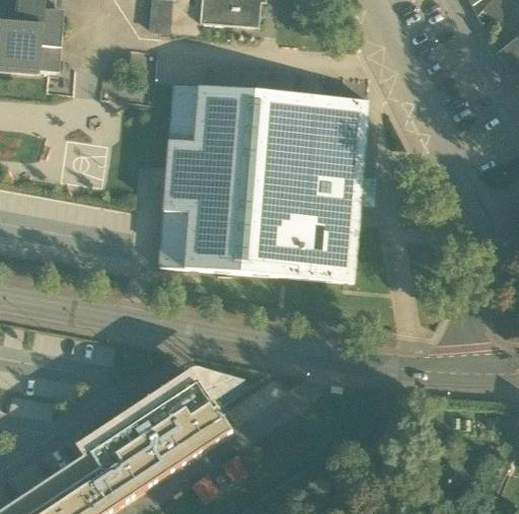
[(0,0),(0,69),(36,72),(36,70),(39,46),(50,47),(53,11),(54,0),(0,0)]
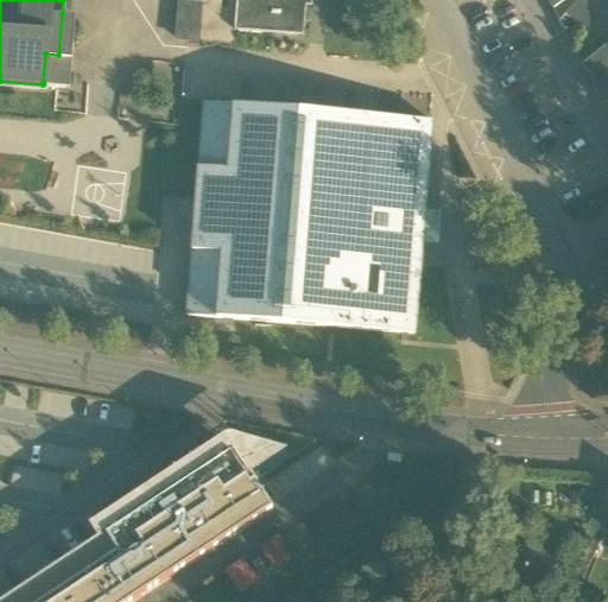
[(181,0),(177,35),(233,39),(234,26),(235,0),(181,0)]
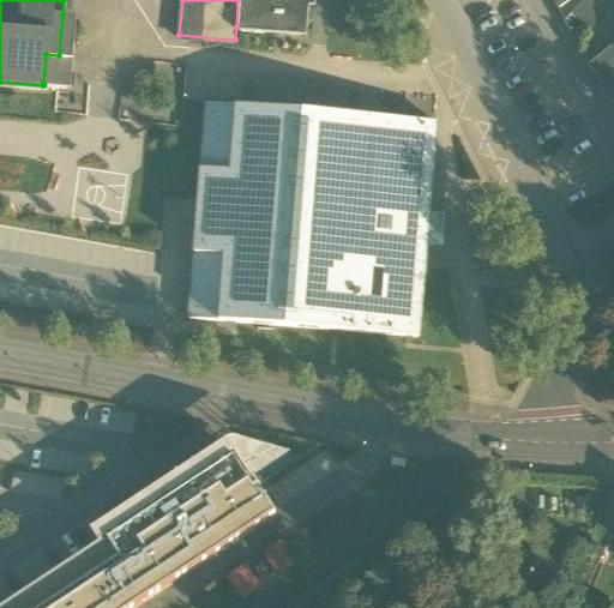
[(238,0),(236,26),(306,31),(308,0),(238,0)]
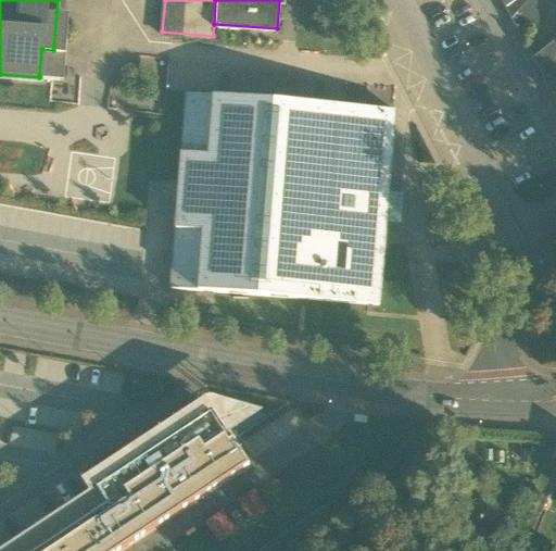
[(523,0),(518,7),(536,23),(552,0),(523,0)]
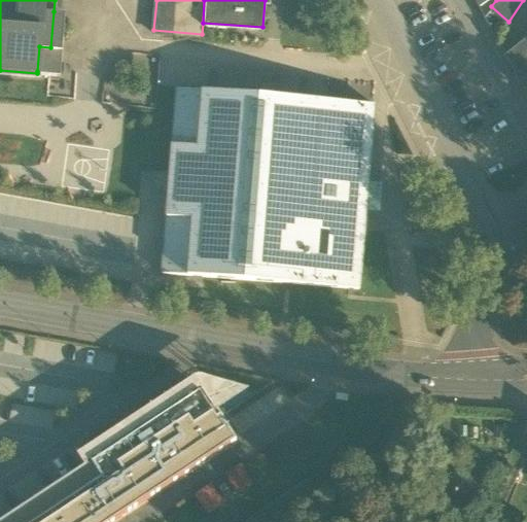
[(64,12),(54,11),(50,47),(39,46),(37,71),(60,73),(64,12)]
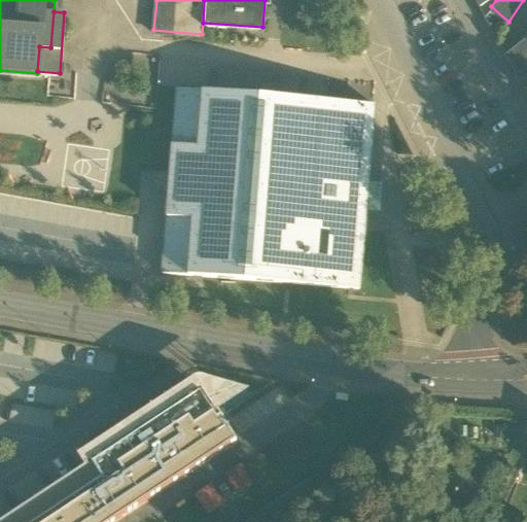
[(526,32),(502,50),(516,68),(526,59),(526,32)]
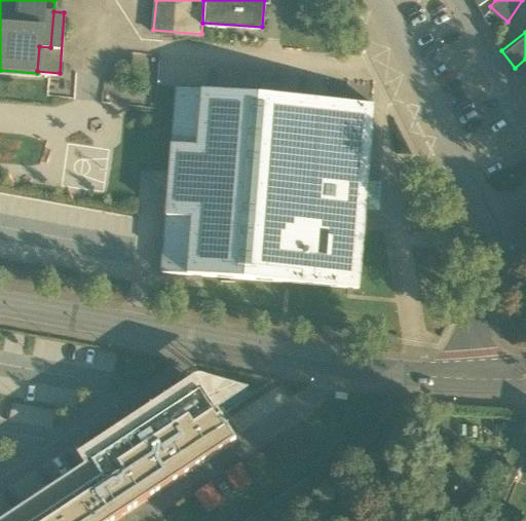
[(525,59),(515,68),(512,70),(525,88),(525,87),(525,59)]
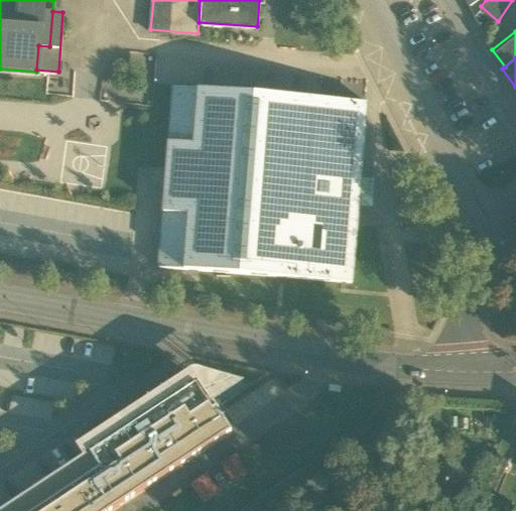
[(192,140),(198,86),(172,84),(168,138),(192,140)]
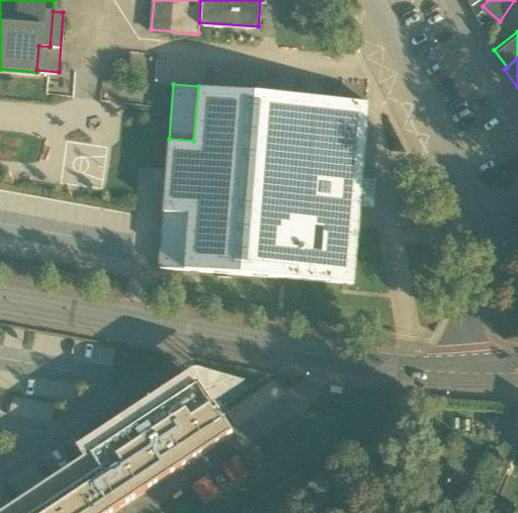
[(193,141),(169,139),(163,209),(188,211),(184,267),(352,280),(358,203),(360,175),(366,98),(198,86),(193,141)]
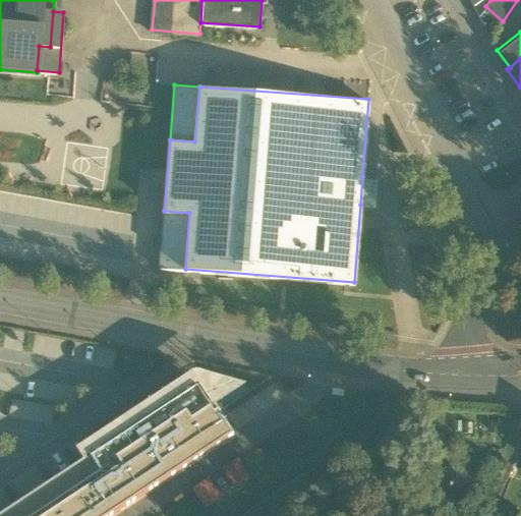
[(377,177),(362,176),(360,205),(374,207),(377,177)]
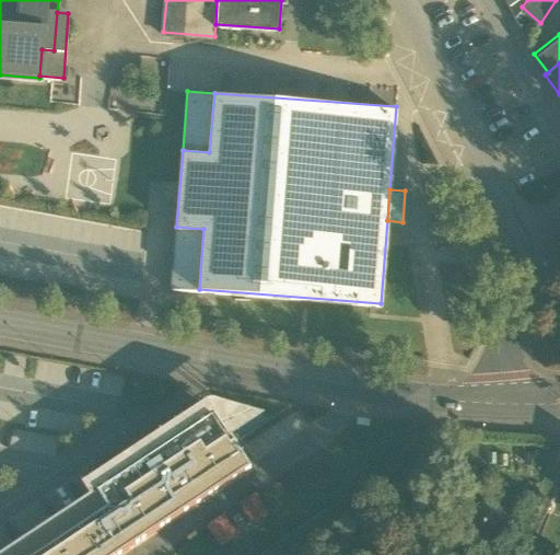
[(203,229),(176,227),(172,287),(199,289),(203,229)]
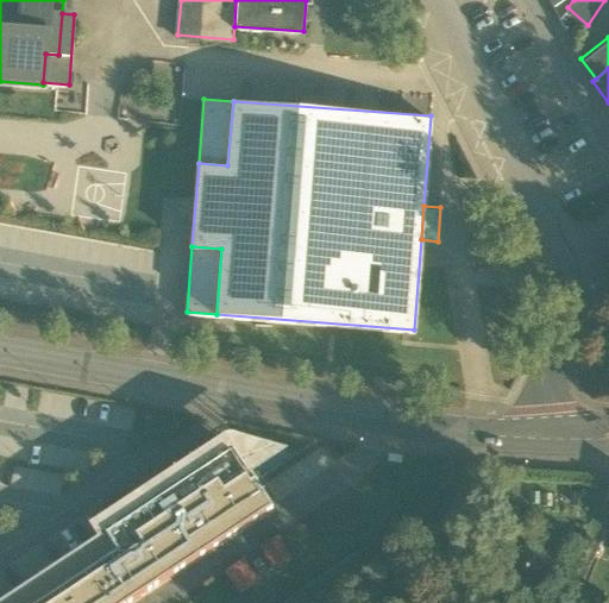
[(87,521),(96,534),(100,532),(232,445),(249,471),(286,447),(284,446),(232,431),(228,431),(225,431),(87,521)]
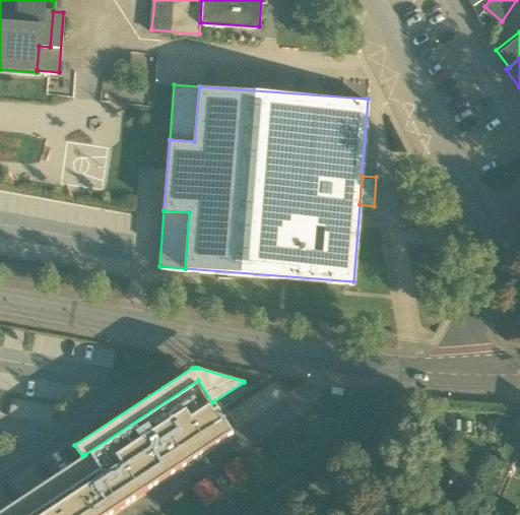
[(212,410),(216,408),(212,402),(198,380),(85,454),(91,462),(136,433),(141,439),(158,426),(171,409),(181,395),(196,384),(212,410)]
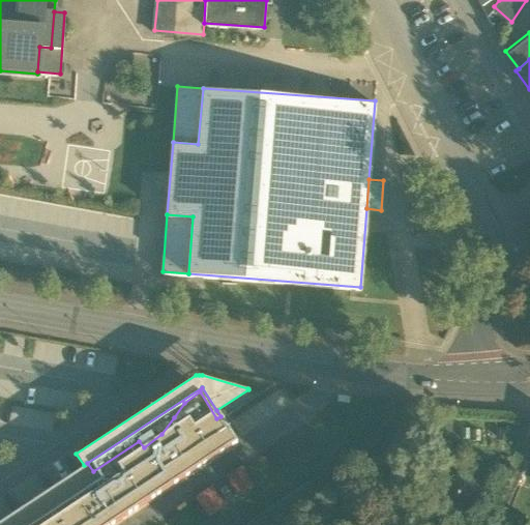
[(93,471),(87,463),(84,465),(0,520),(0,524),(107,524),(236,440),(221,416),(216,418),(200,391),(184,403),(174,417),(162,434),(144,447),(139,441),(93,471)]
